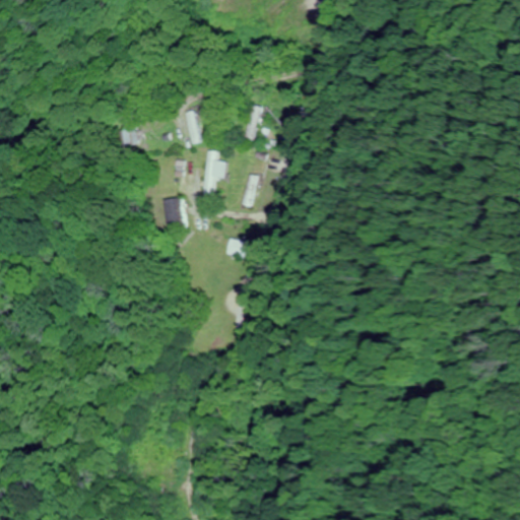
[(199,143),(198,109),(187,109),(188,144),(199,143)]
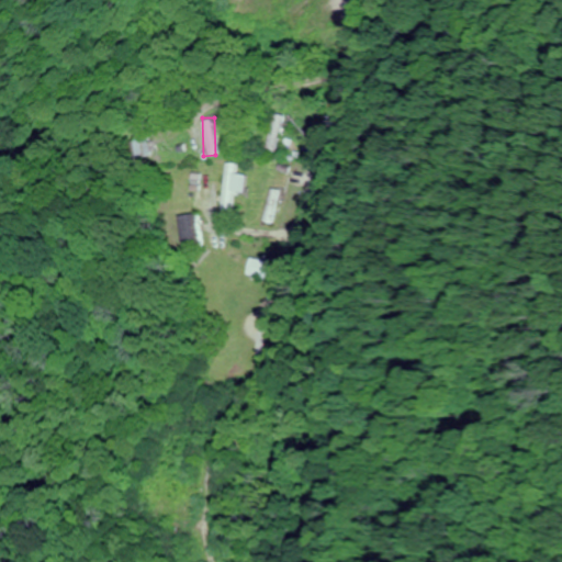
[(136,159),(154,157),(149,127),(132,130),(136,159)]
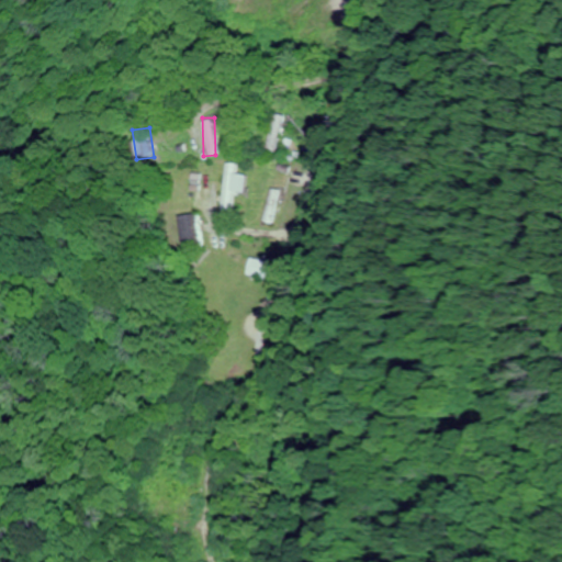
[(217,218),(226,218),(228,191),(242,192),(243,175),(231,173),(232,164),(222,163),(217,218)]
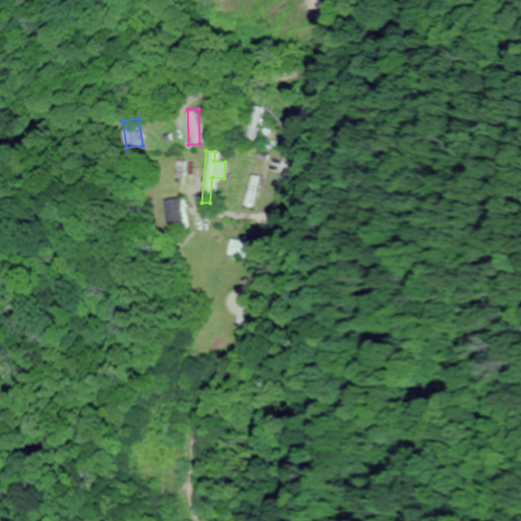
[(241,207),(251,208),(258,177),(248,175),(241,207)]
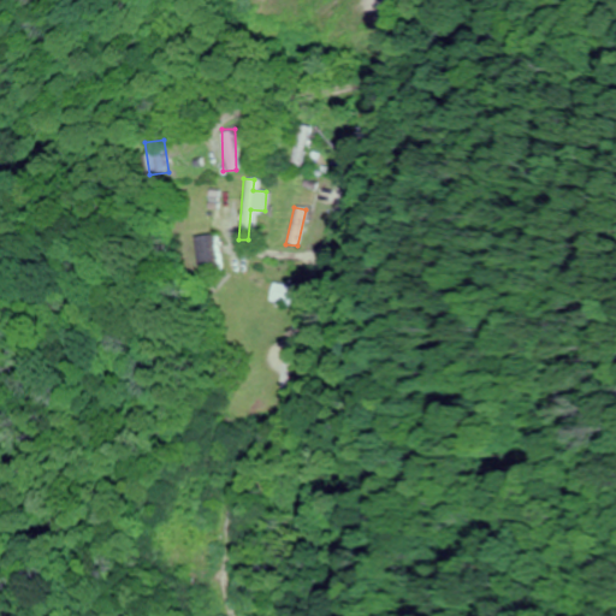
[(217,273),(215,235),(194,236),(195,273),(217,273)]
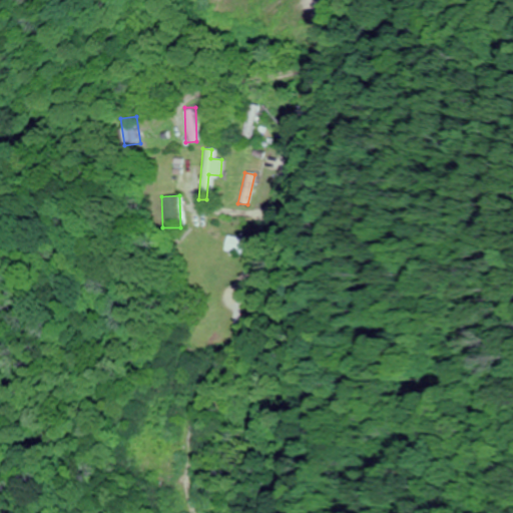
[(221,250),(243,257),(248,241),(226,234),(221,250)]
